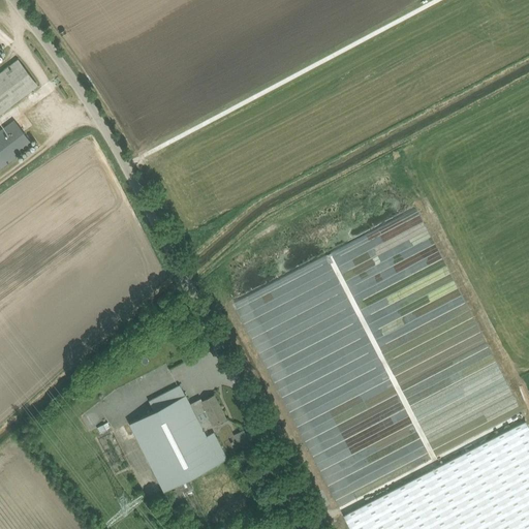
[(17,61),(0,72),(0,114),(36,87),(17,61)]
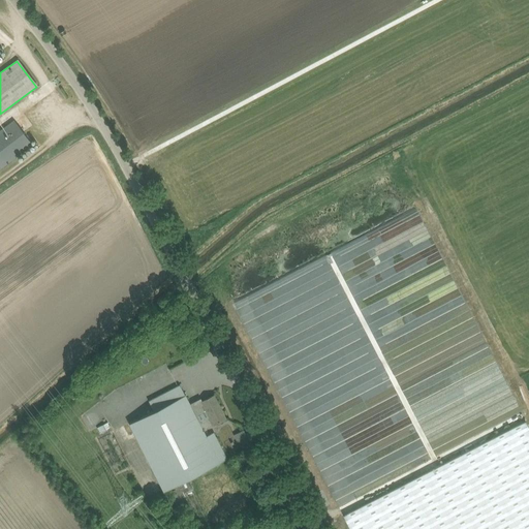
[(0,167),(32,144),(14,120),(0,130),(0,167)]
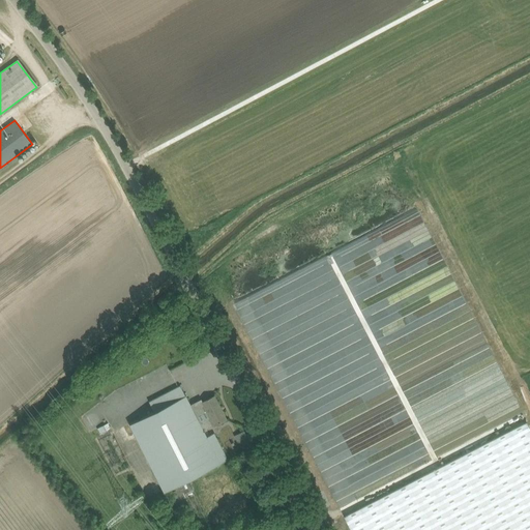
[(114,364),(105,373),(112,380),(121,373),(114,364)]
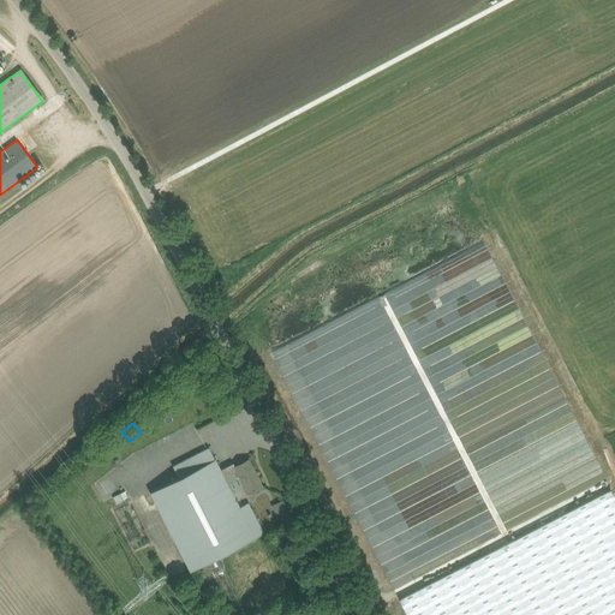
[(202,563),(219,555),(263,532),(248,501),(239,506),(237,500),(263,487),(249,459),(234,466),(233,463),(220,470),(209,447),(181,461),(173,465),(178,476),(149,490),(190,569),(202,563)]
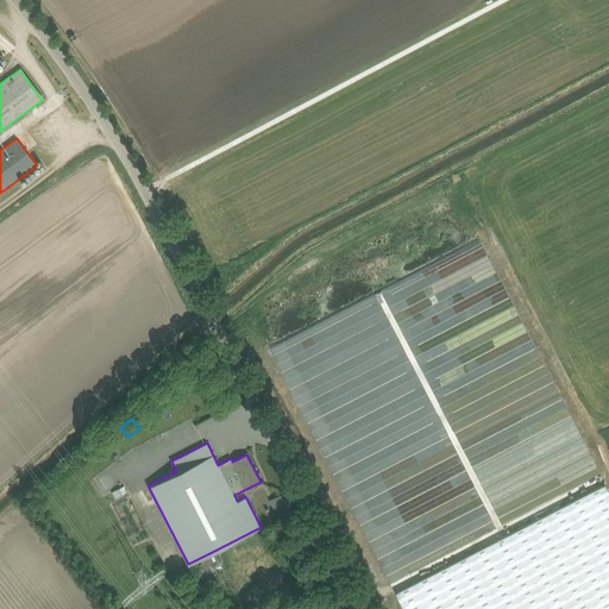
[(387,542),(378,585),(453,531),(449,523),(452,521),(446,522),(443,516),(458,504),(454,489),(435,494),(433,491),(401,485),(425,469),(409,466),(401,471),(400,484),(397,476),(395,475),(391,500),(387,498),(385,494),(377,496),(382,520),(419,512),(420,516),(410,522),(421,537),(412,542),(413,550),(391,546),(400,545),(387,542)]
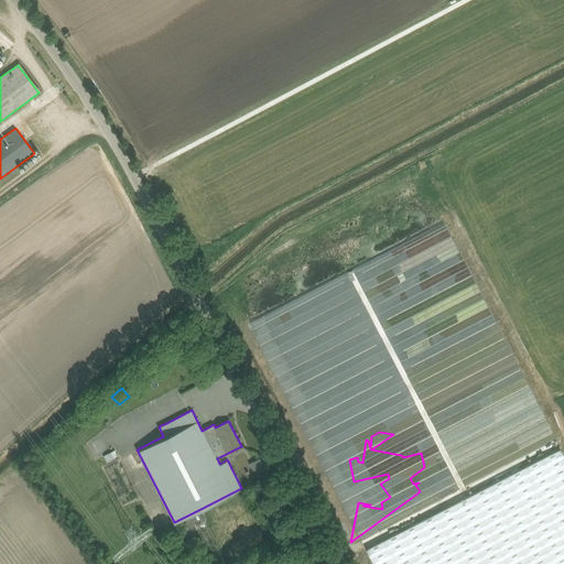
[(563,563),(563,454),(561,448),(366,549),(373,563),(563,563)]
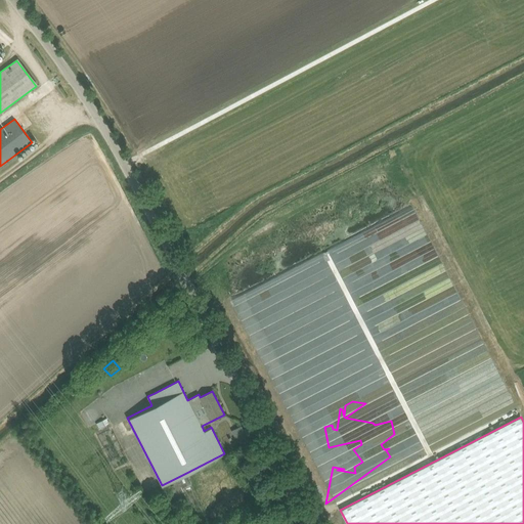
[(106,418),(96,424),(98,428),(105,426),(110,423),(106,418)]
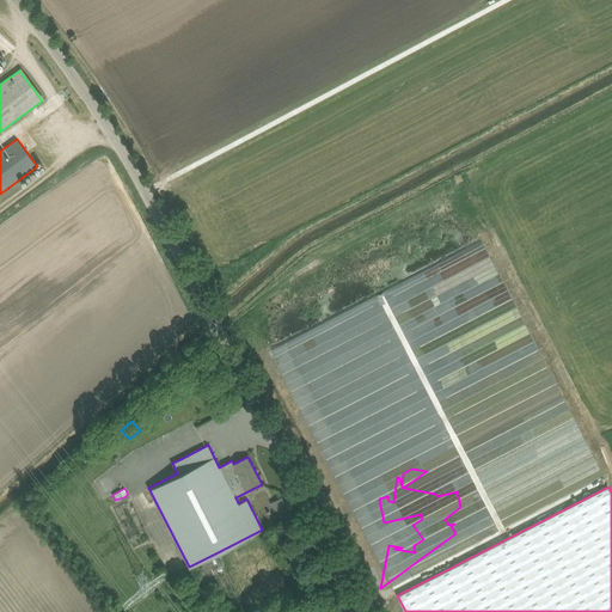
[(292,515),(288,508),(277,514),(281,521),(282,520),(292,515)]
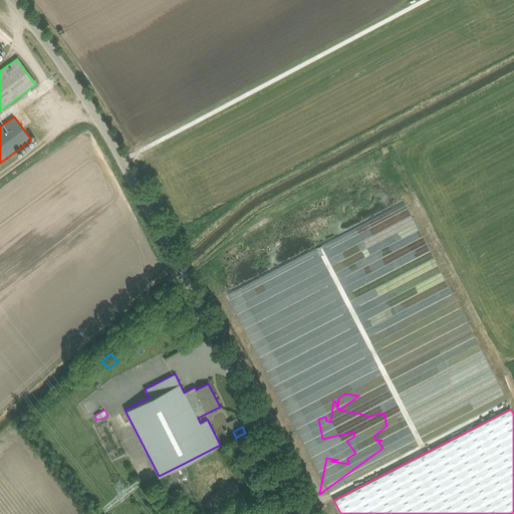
[(169,471),(171,476),(168,477),(175,491),(163,497),(171,513),(177,513),(171,500),(181,495),(190,513),(234,513),(267,497),(237,437),(236,438),(227,442),(228,446),(223,449),(247,493),(206,513),(187,474),(188,474),(184,466),(183,464),(169,471)]
